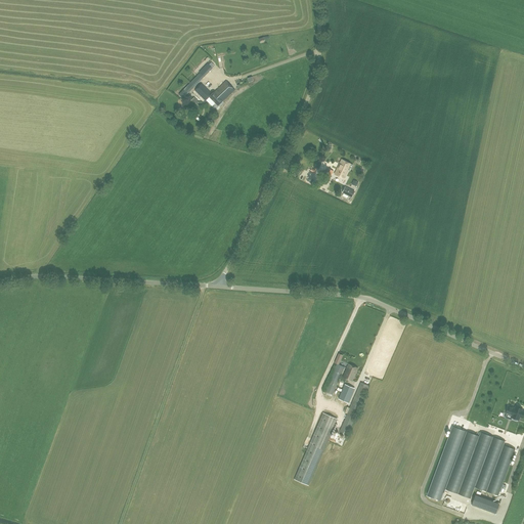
[(200,58),(192,67),(195,69),(203,61),(200,58)]
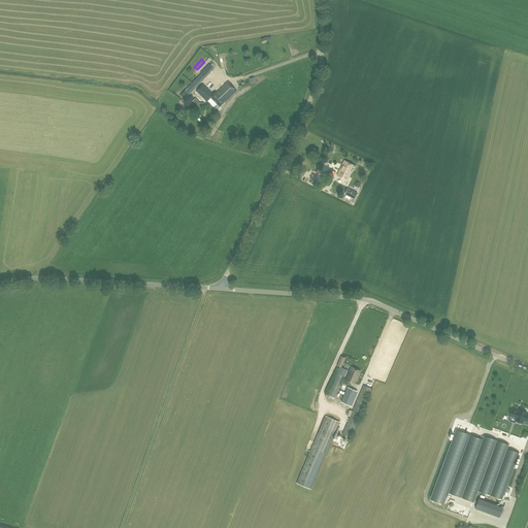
[(205,77),(213,68),(209,64),(201,73),(205,77)]
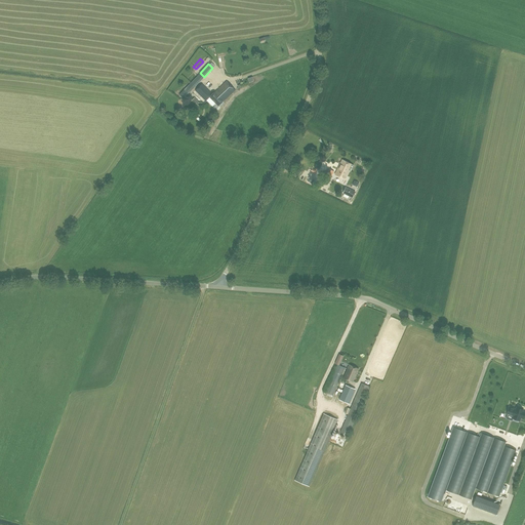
[(183,98),(204,77),(200,73),(178,94),(183,98)]
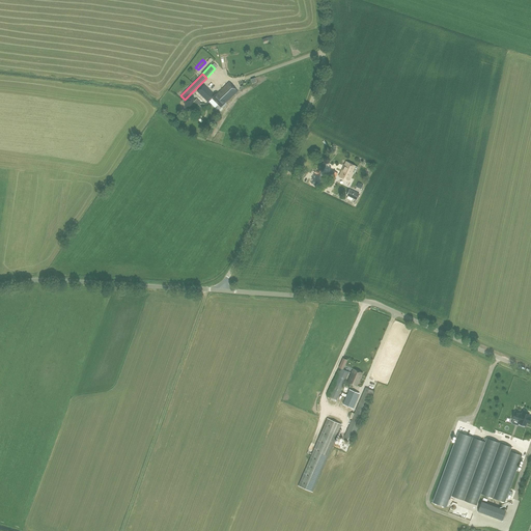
[(229,82),(216,95),(213,99),(221,107),(238,91),(229,82)]
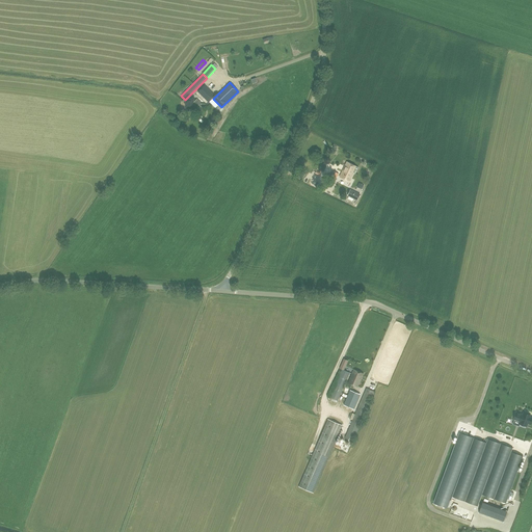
[(216,96),(205,84),(198,91),(209,102),(213,99),(216,96)]
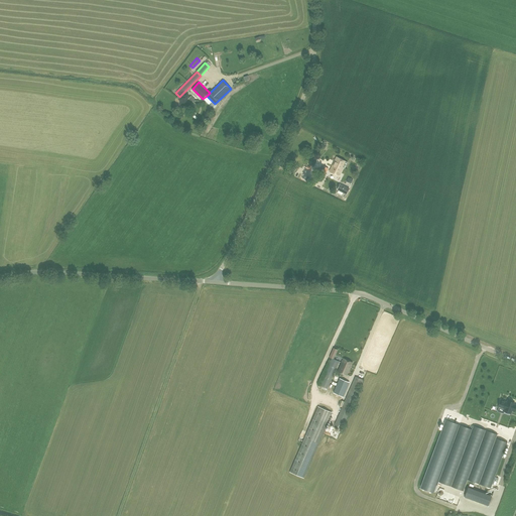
[(340,176),(344,167),(345,168),(348,162),(337,157),(330,171),(340,176)]
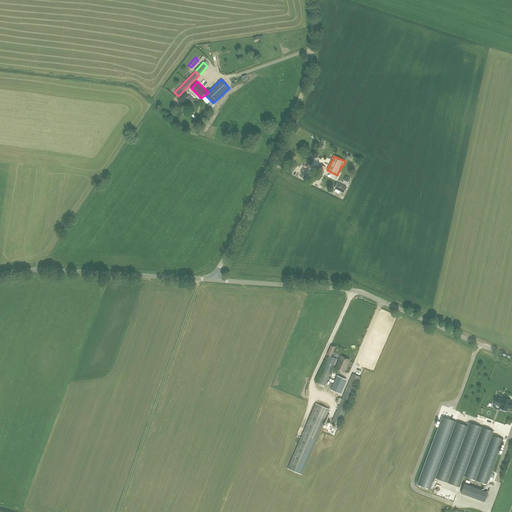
[(322,174),(326,167),(320,164),(317,172),(322,174)]
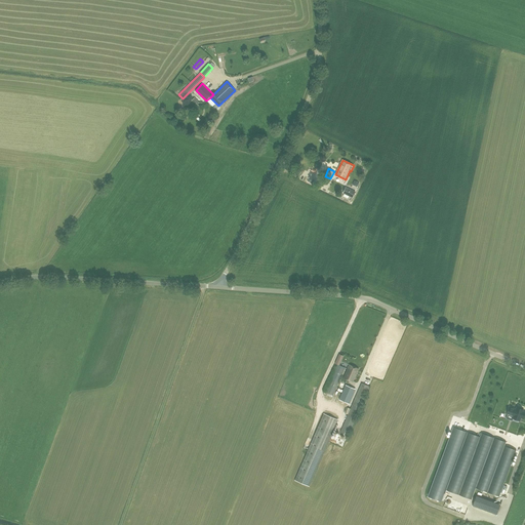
[(344,193),(353,198),(355,192),(346,188),(344,193)]
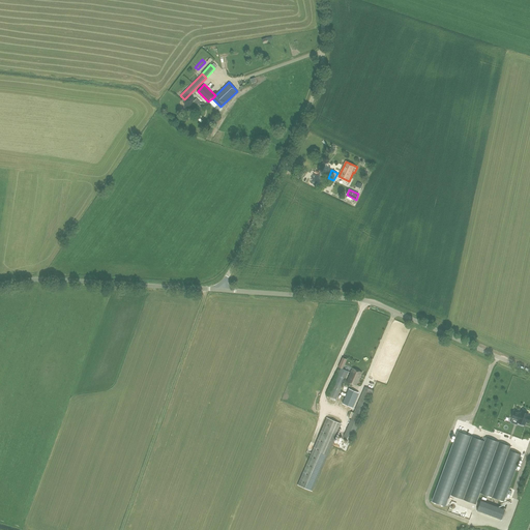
[(356,386),(362,373),(353,369),(347,382),(356,386)]
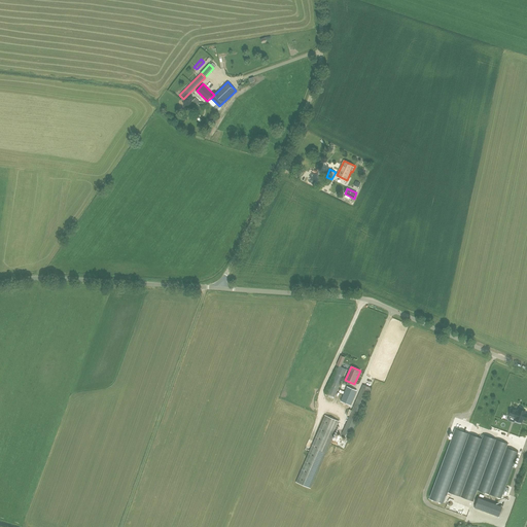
[(337,395),(344,378),(339,376),(330,393),(337,395)]
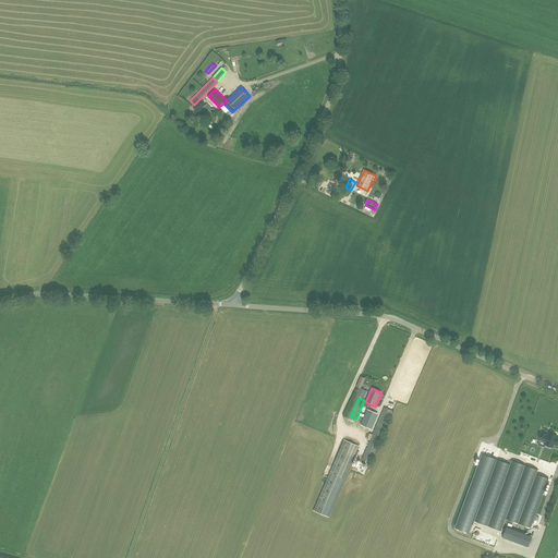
[(556,434),(550,433),(550,434),(549,433),(548,435),(542,433),(538,439),(546,443),(545,445),(553,447),(554,443),(556,444),(557,439),(556,438),(556,436),(555,435),(556,434)]
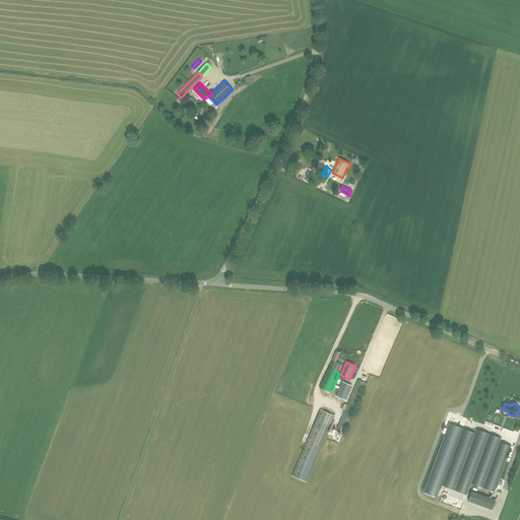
[(484,423),(493,424),(493,421),(497,421),(498,416),(485,414),(484,423)]
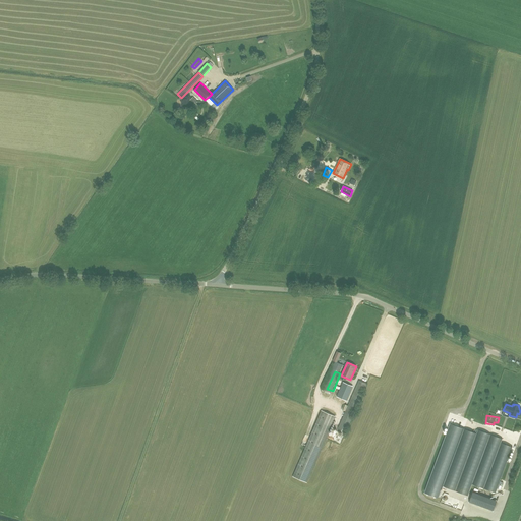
[(443,486),(464,429),(450,423),(424,493),(439,498),(443,486)]
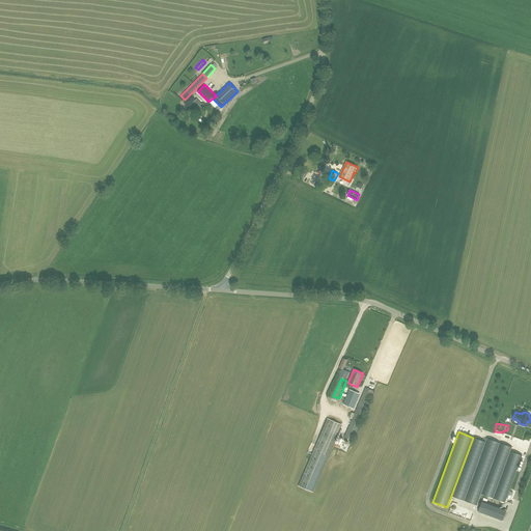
[(510,451),(512,447),(486,438),(485,442),(473,438),(451,496),(477,505),(481,494),(505,502),(523,455),(510,451)]
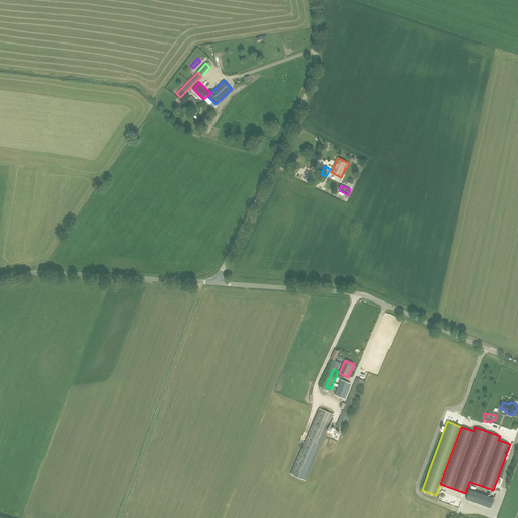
[(494,498),(469,489),(466,499),(490,507),(494,498)]
